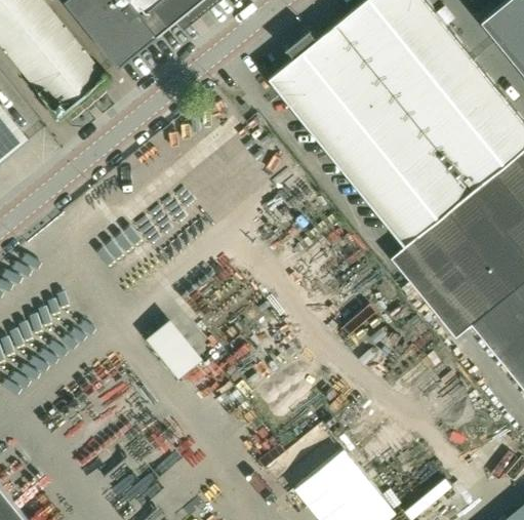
[(58,119),(105,81),(38,0),(0,0),(0,49),(37,95),(38,93),(58,119)]
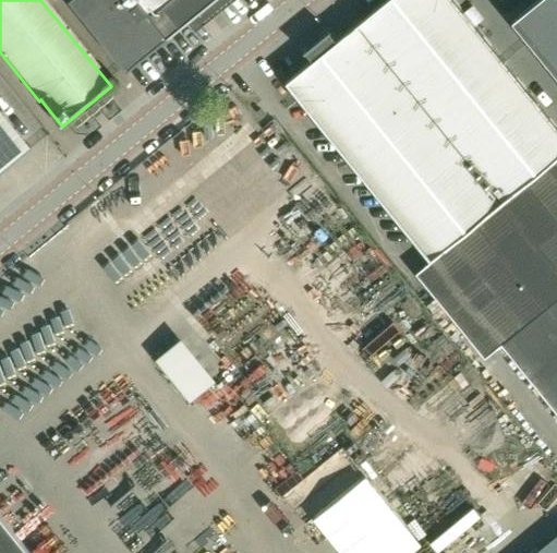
[(67,0),(65,1),(121,70),(121,71),(123,74),(191,20),(195,24),(191,27),(193,28),(227,0),(67,0)]
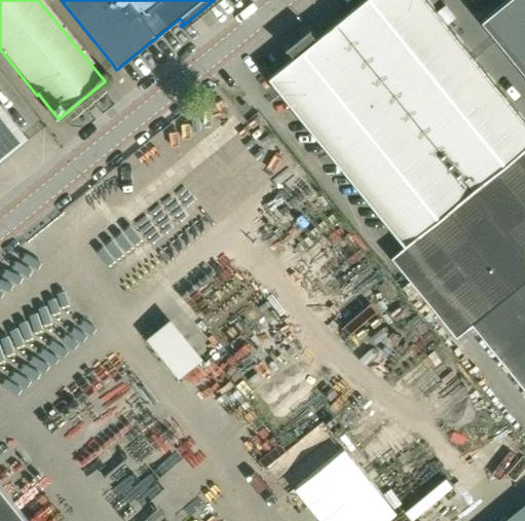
[(293,61),(268,81),(524,395),(524,126),(422,0),(368,0),(315,42),(309,35),(310,34),(309,33),(285,52),(286,53),(287,52),(293,61)]
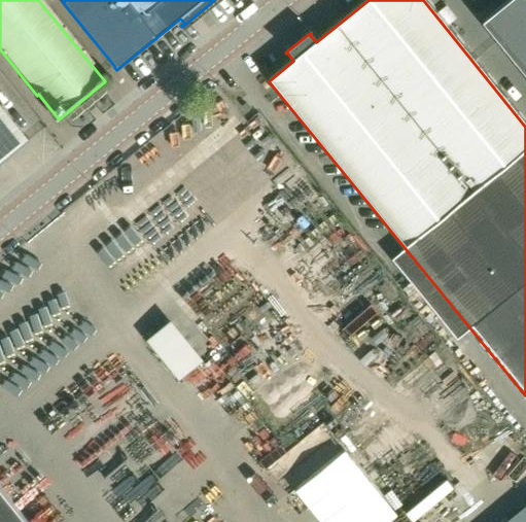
[(525,0),(511,0),(481,24),(525,79),(525,0)]
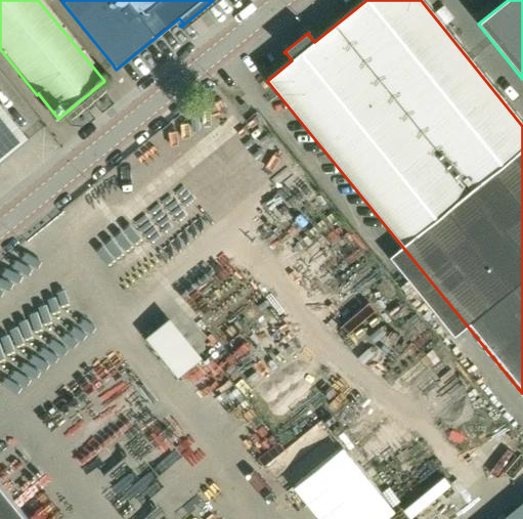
[(0,150),(22,135),(0,105),(0,150)]
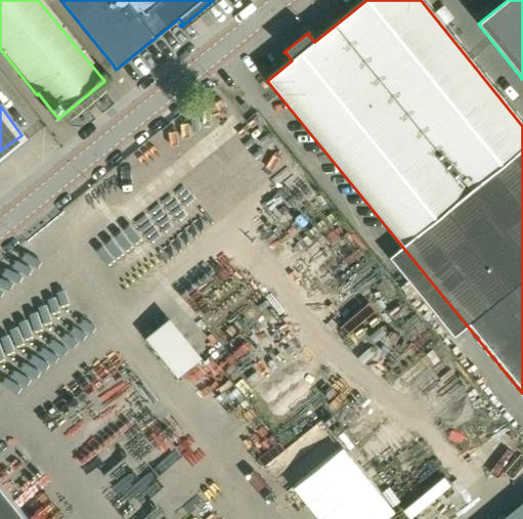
[(143,330),(176,369),(201,348),(168,309),(143,330)]
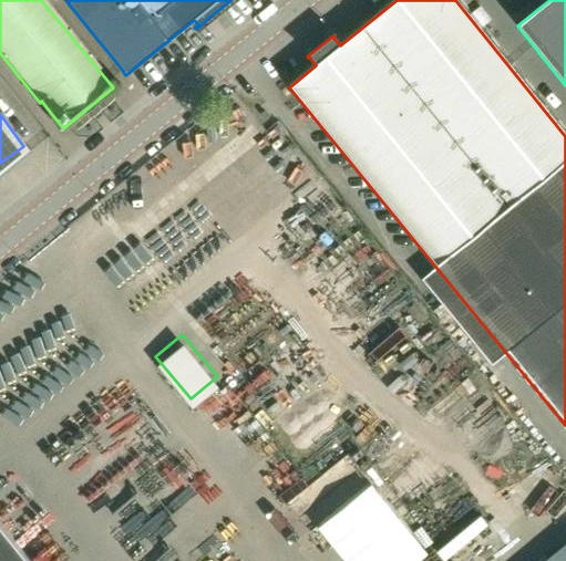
[(26,560),(0,529),(0,560),(26,560)]
